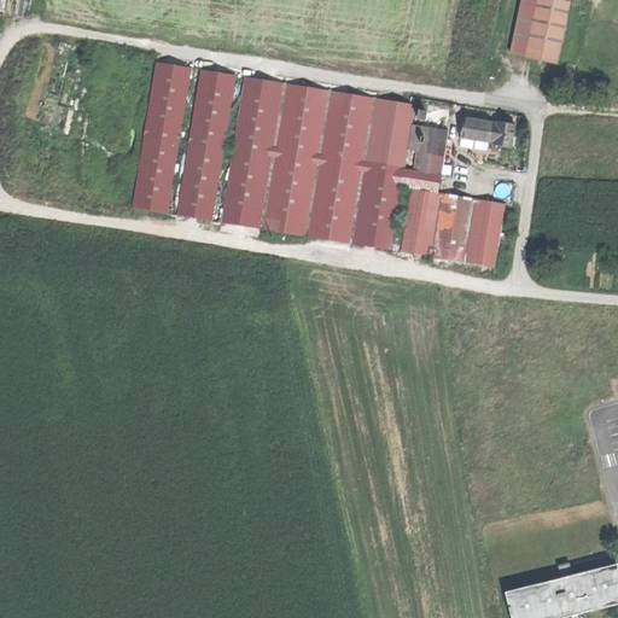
[(520,0),(517,25),(532,28),(536,0),(520,0)]
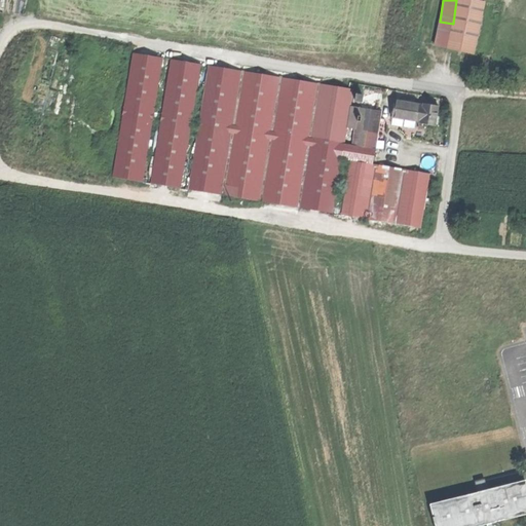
[(449,49),(476,53),(484,2),(471,0),(456,0),(453,24),(449,49)]
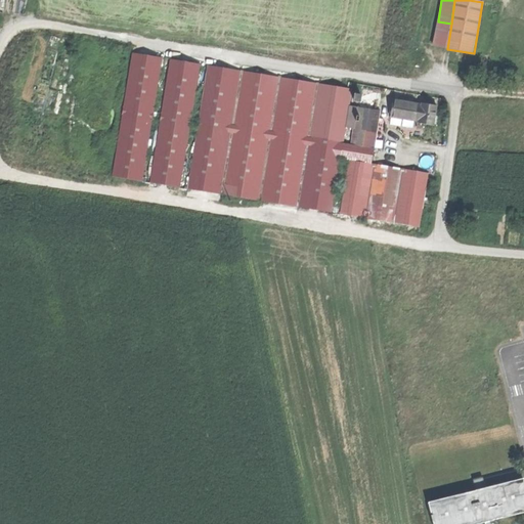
[(434,47),(447,49),(451,24),(438,22),(434,47)]
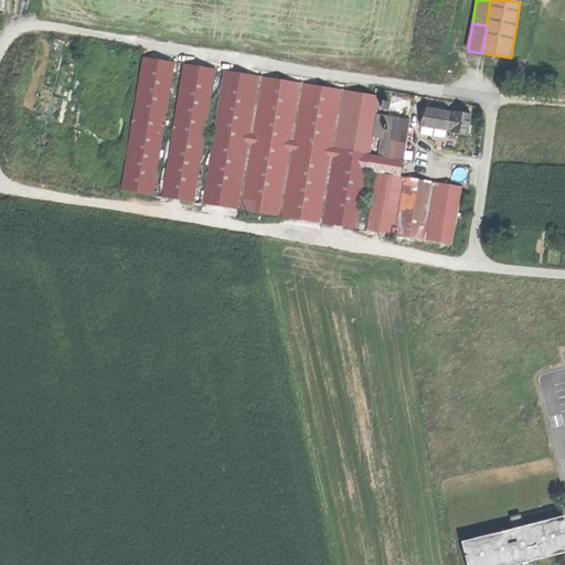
[(142,56),(120,190),(152,195),(163,128),(173,129),(162,195),(193,201),(204,135),(213,136),(202,202),(356,227),(366,172),(370,152),(379,94),(226,70),(217,127),(206,125),(216,67),(184,62),(174,120),(166,119),(176,62),(142,56)]
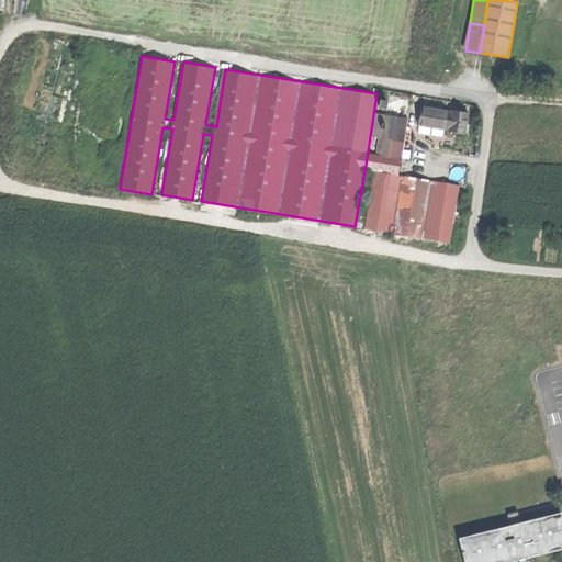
[(381,97),(380,107),(389,108),(391,98),(381,97)]
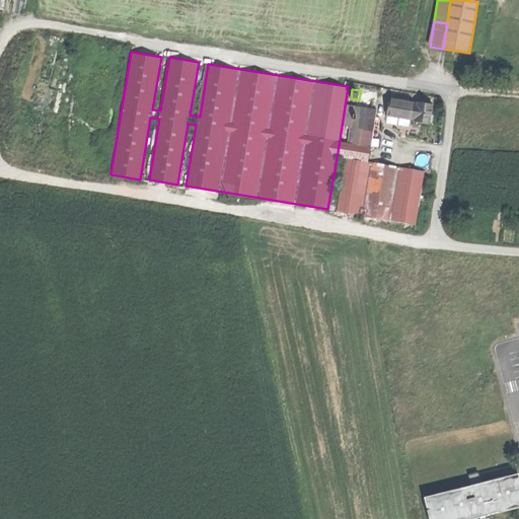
[(415,121),(431,123),(434,101),(389,97),(388,114),(415,117),(415,121)]
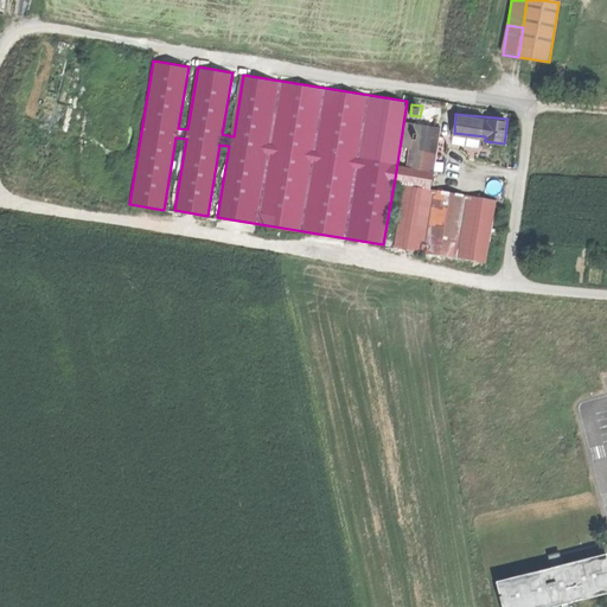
[(408,165),(397,164),(394,185),(403,186),(394,246),(452,255),(462,195),(430,189),(441,126),(414,122),(408,165)]
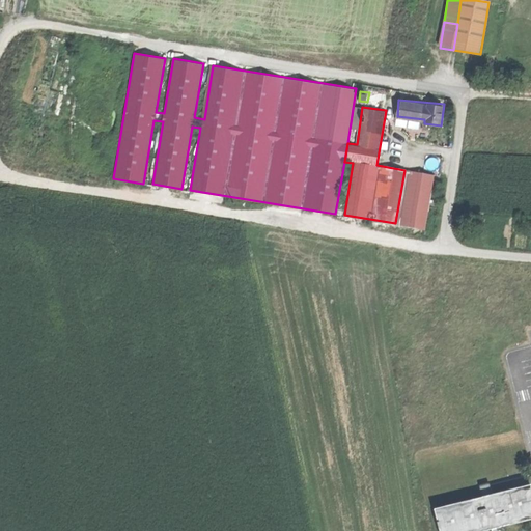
[(435,174),(404,170),(395,223),(425,228),(435,174)]
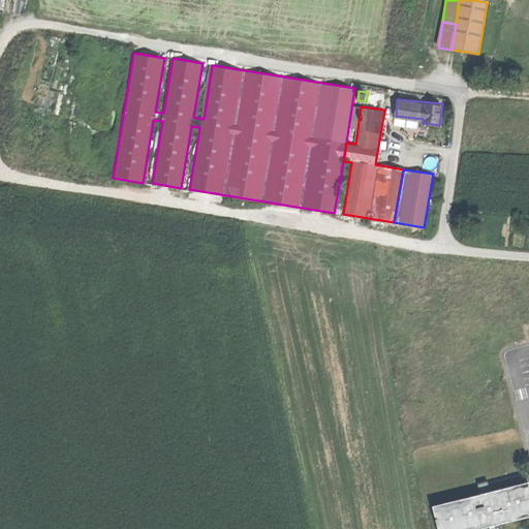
[(480,495),(432,507),(437,528),(478,528),(489,527),(489,528),(498,528),(497,525),(528,516),(528,487),(528,483),(490,493),(488,487),(478,489),(480,495)]
